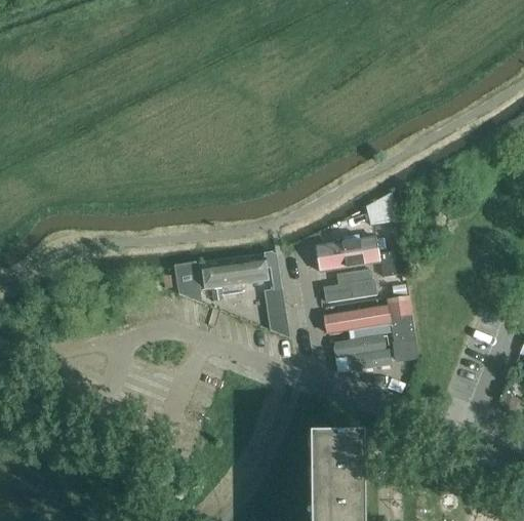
[(366,205),(370,222),(396,217),(391,191),(366,205)]
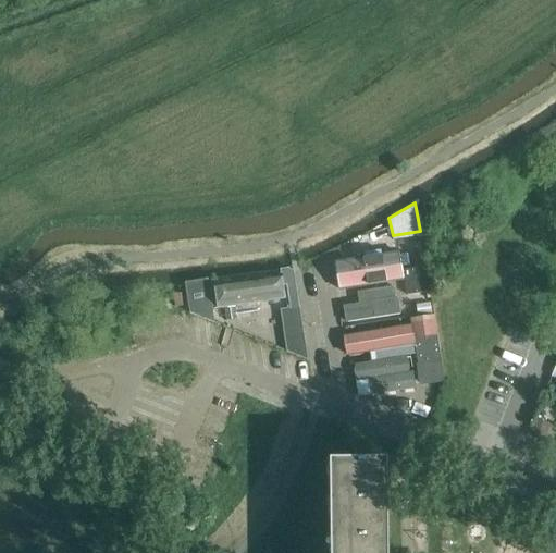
[(398,250),(334,260),(340,287),(403,278),(398,250)]
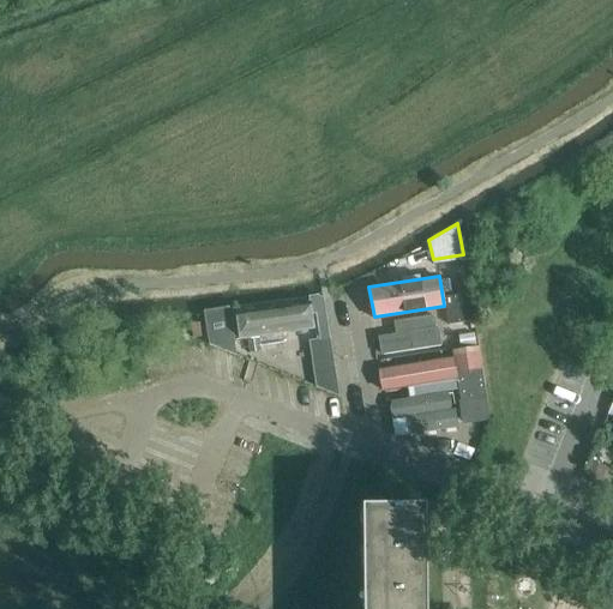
[(443,293),(445,307),(470,303),(469,289),(443,293)]
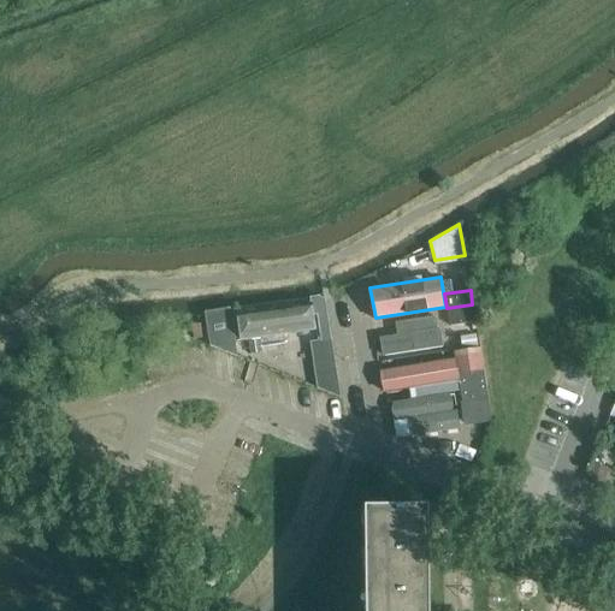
[(203,308),(208,342),(236,353),(236,350),(229,304),(203,308)]
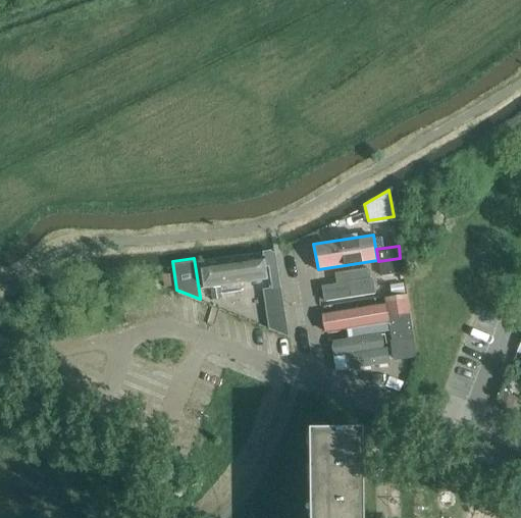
[(270,278),(268,258),(203,267),(205,287),(270,278)]
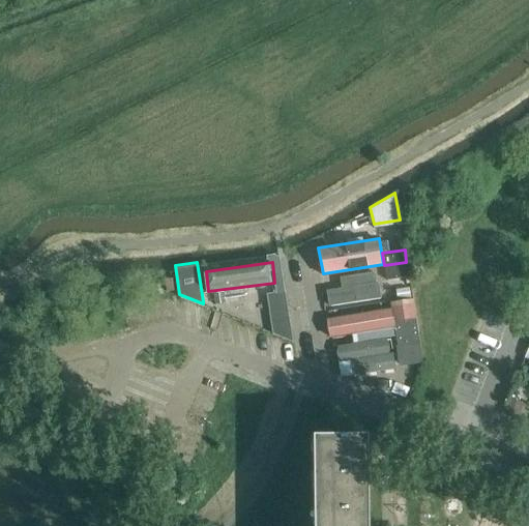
[(406,262),(384,265),(386,278),(408,274),(406,262)]
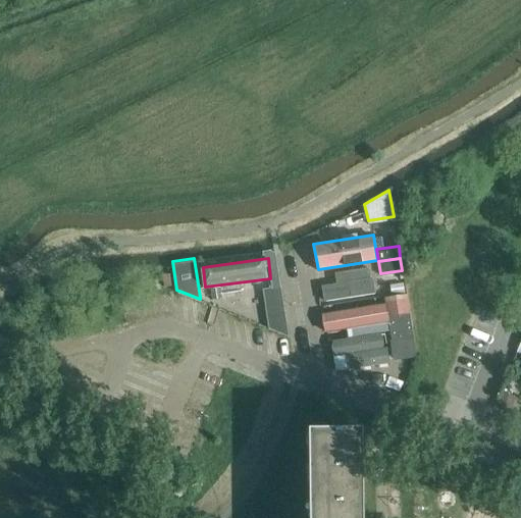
[(335,272),(336,282),(323,285),(325,301),(375,293),(370,267),(335,272)]
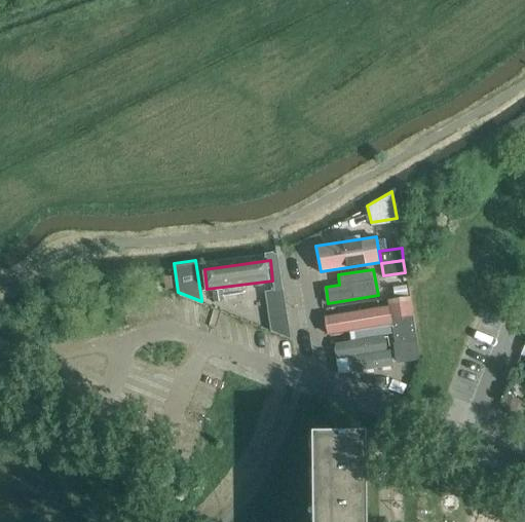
[(405,282),(391,284),(394,294),(407,292),(405,282)]
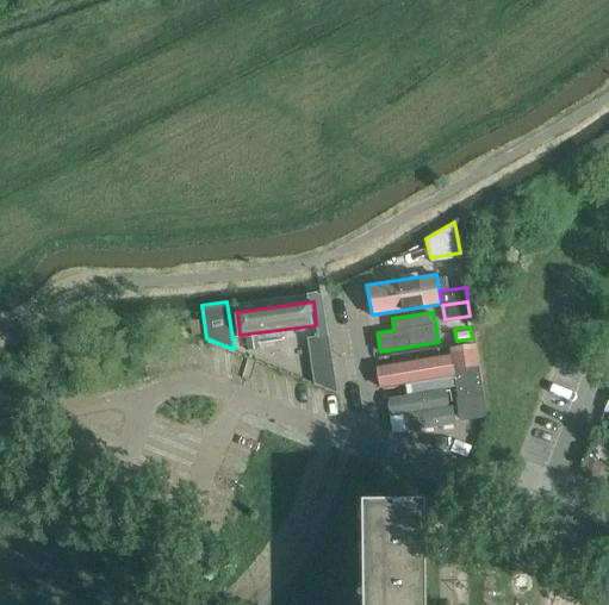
[(448,343),(452,367),(454,380),(479,376),(473,338),(448,343)]
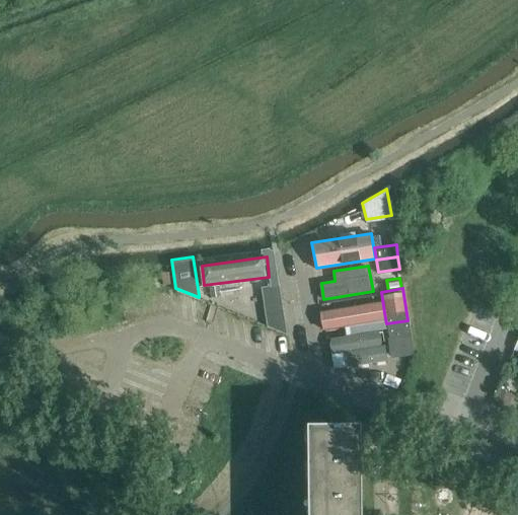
[(323,328),(385,318),(382,301),(320,311),(323,328)]
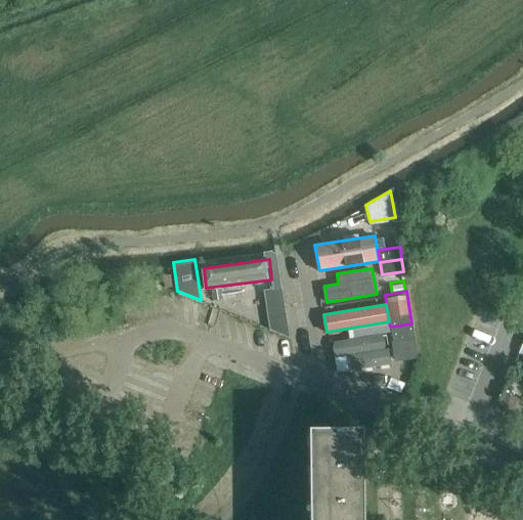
[(411,323),(390,327),(392,339),(413,336),(411,323)]
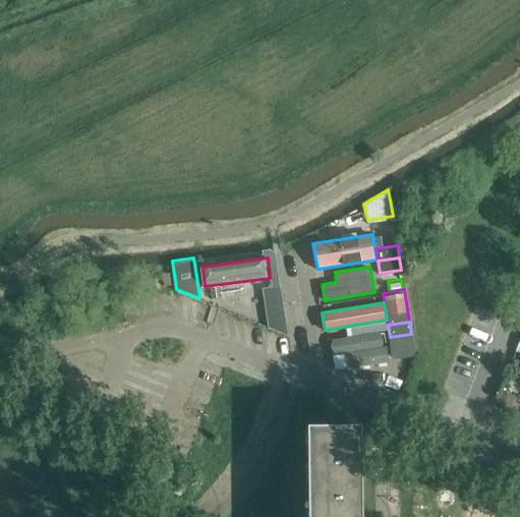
[(381,332),(333,339),(335,354),(346,352),(349,368),(390,361),(387,346),(384,347),(381,332)]
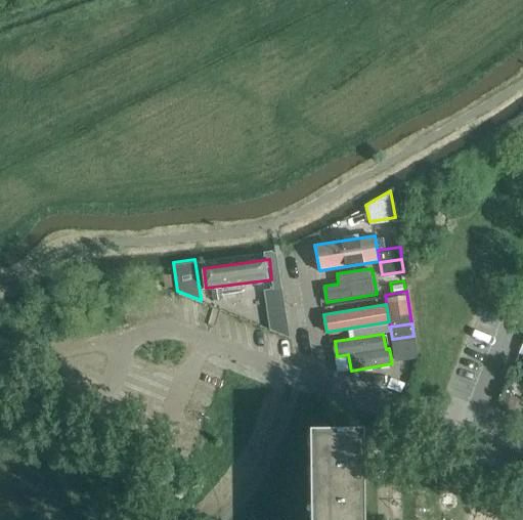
[(309,431),(310,519),(357,519),(356,430),(309,431)]
